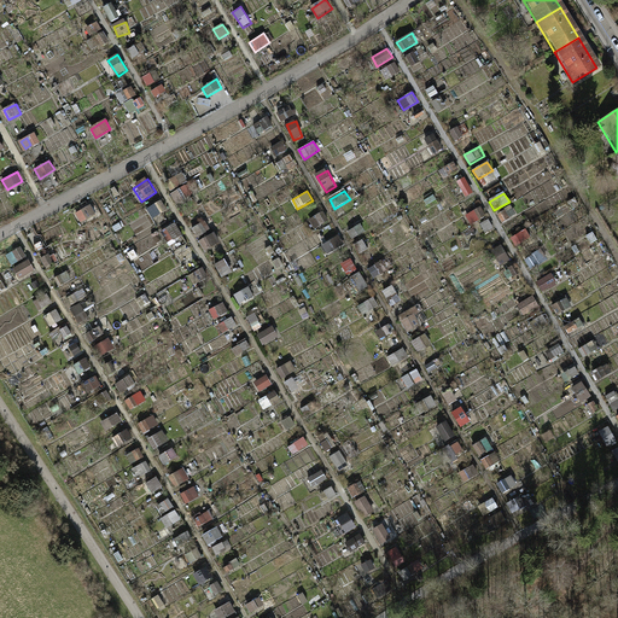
[(91,205),(76,214),(81,222),(95,214),(91,205)]
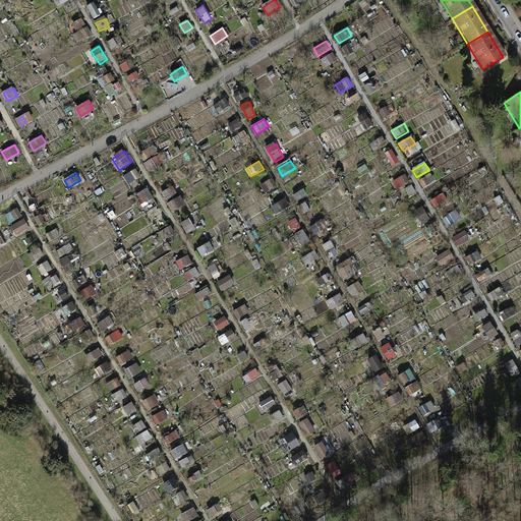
[(431,173),(419,180),(423,188),(436,181),(431,173)]
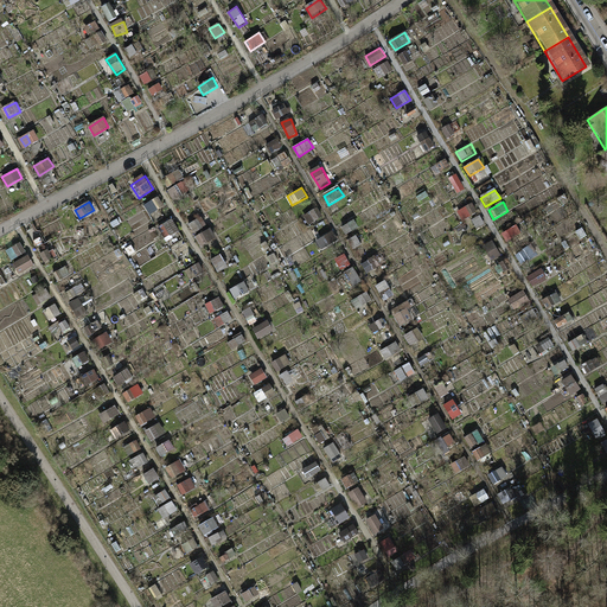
[(472,203),(458,212),(462,221),(478,212),(472,203)]
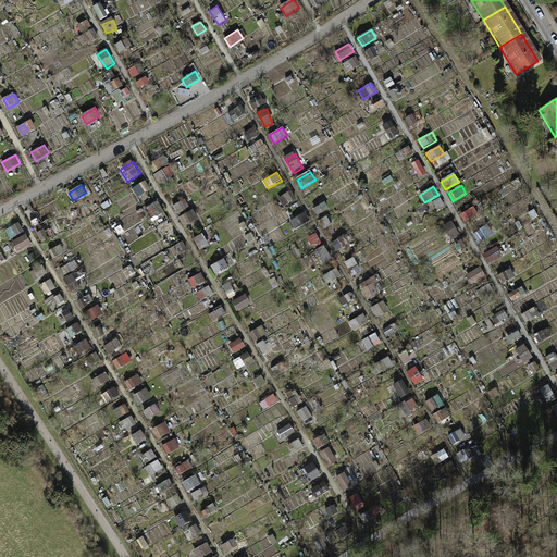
[(291,189),(277,198),(283,206),(296,198),(291,189)]
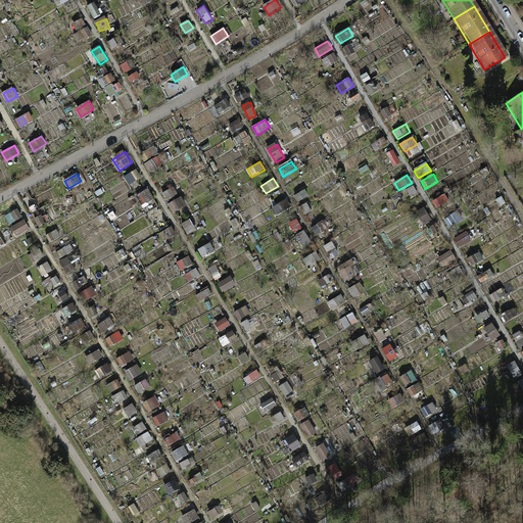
[(444,194),(432,201),(436,209),(449,202),(444,194)]
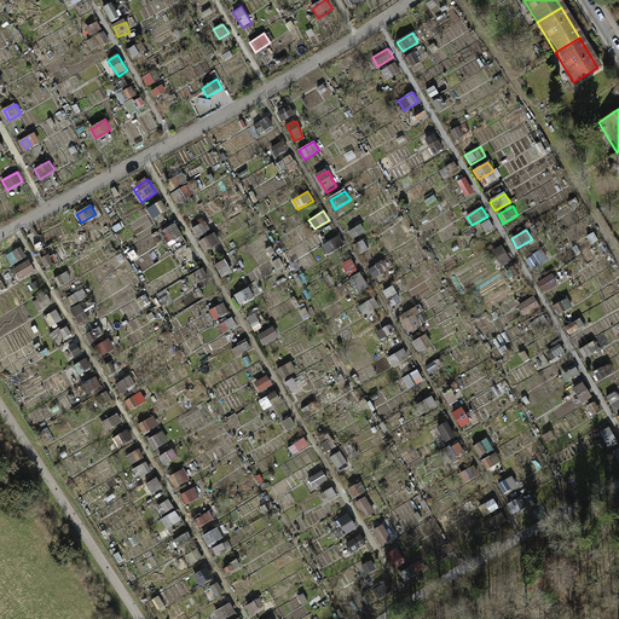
[(214,233),(198,242),(204,250),(219,242),(214,233)]
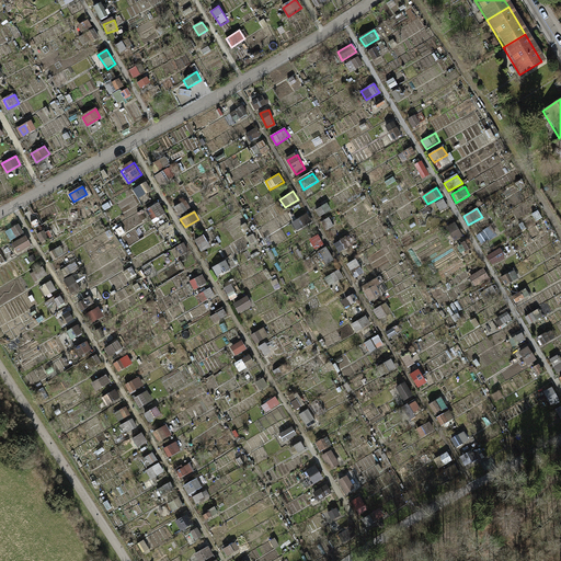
[(306,215),(293,222),(297,231),(310,222),(306,215)]
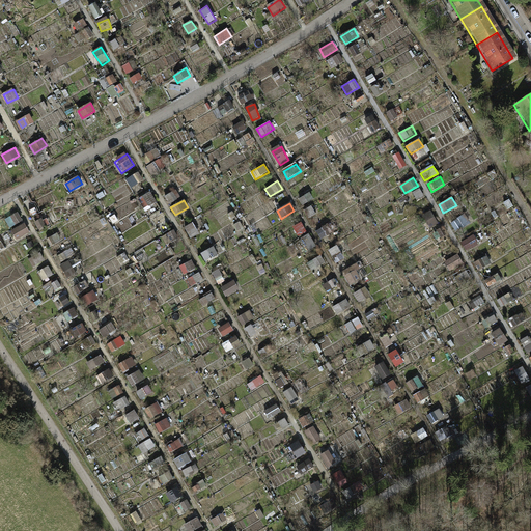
[(18,214),(5,221),(9,228),(22,221),(18,214)]
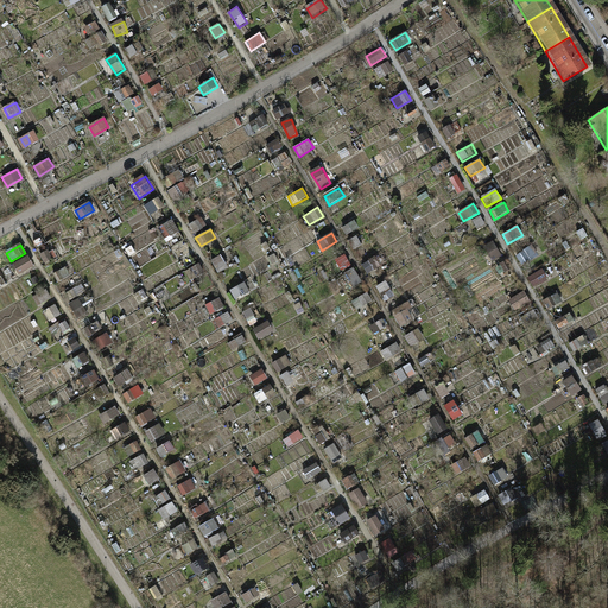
[(532,246),(518,255),(523,264),(537,255),(532,246)]
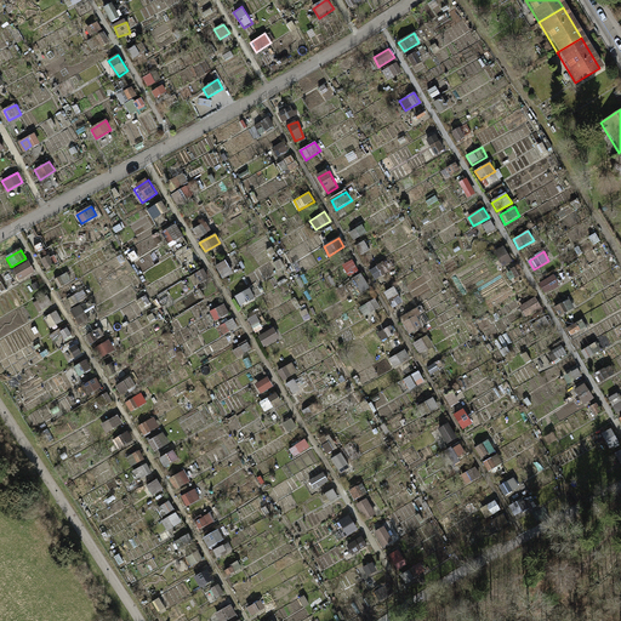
[(28,262),(13,271),(20,280),(34,271),(28,262)]
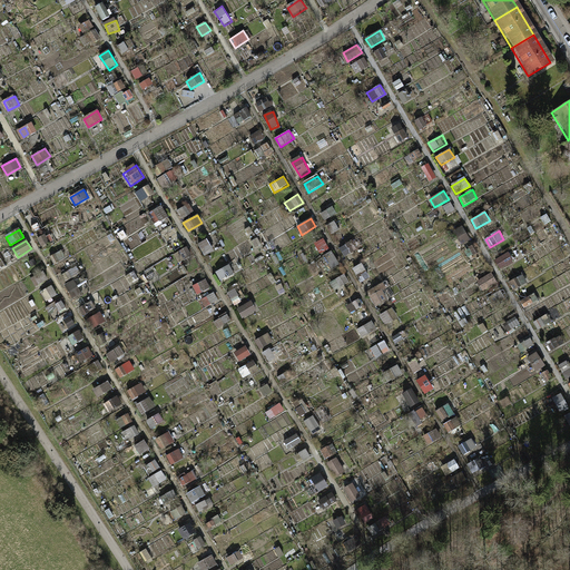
[(352,241),(338,249),(343,257),(356,249),(352,241)]
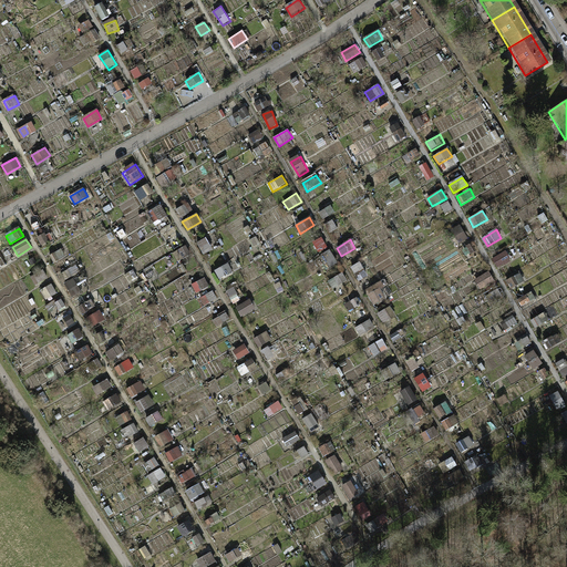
[(200,244),(205,254),(213,251),(207,240),(200,244)]
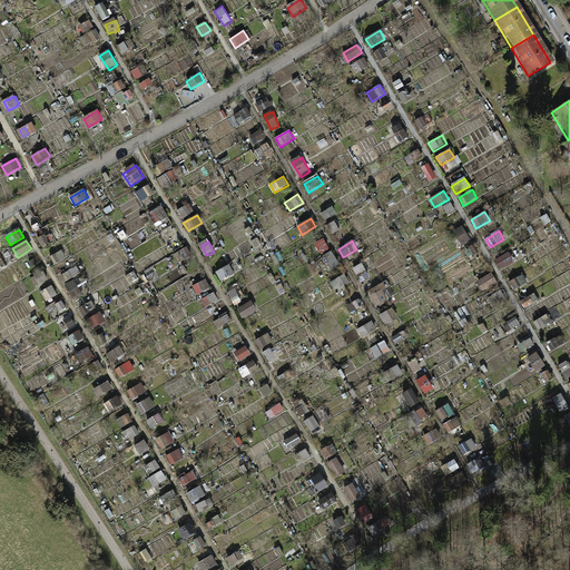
[(61,249),(49,257),(55,266),(67,258),(61,249)]
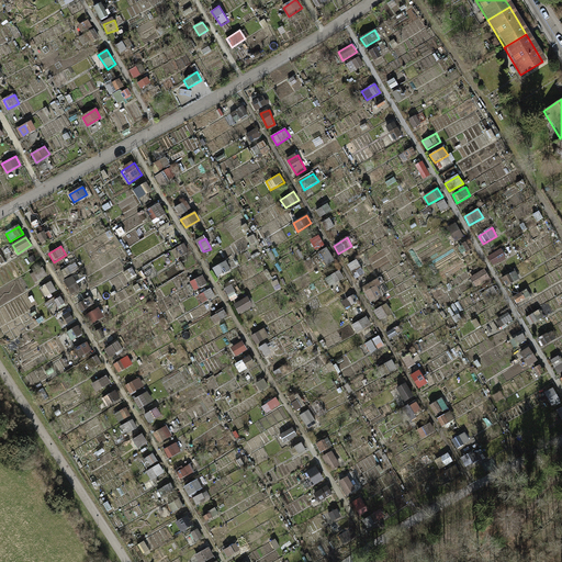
[(501,249),(487,258),(493,266),(506,258),(501,249)]
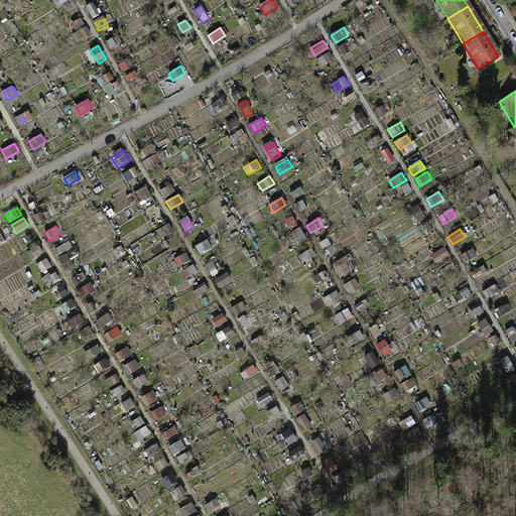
[(208,240),(195,247),(200,255),(212,248),(208,240)]
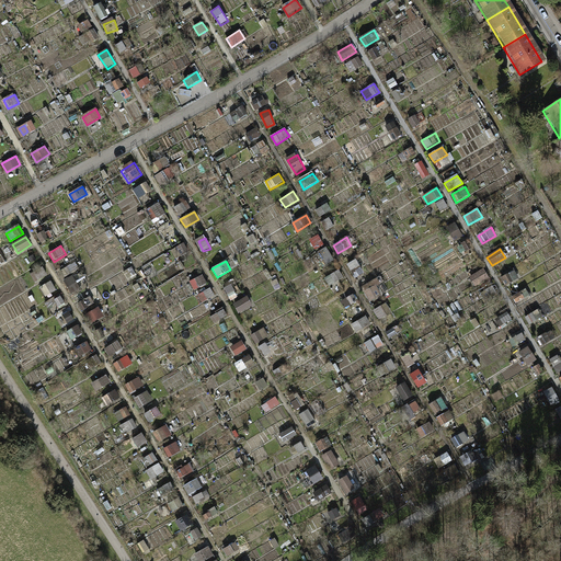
[(43,266),(30,274),(35,283),(48,275),(43,266)]
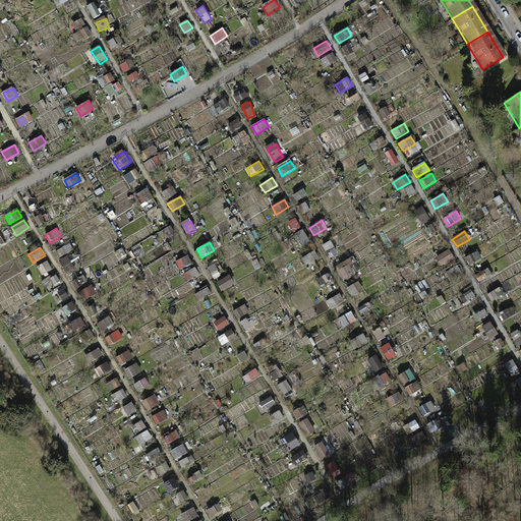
[(314,250),(302,258),(306,266),(320,258),(314,250)]
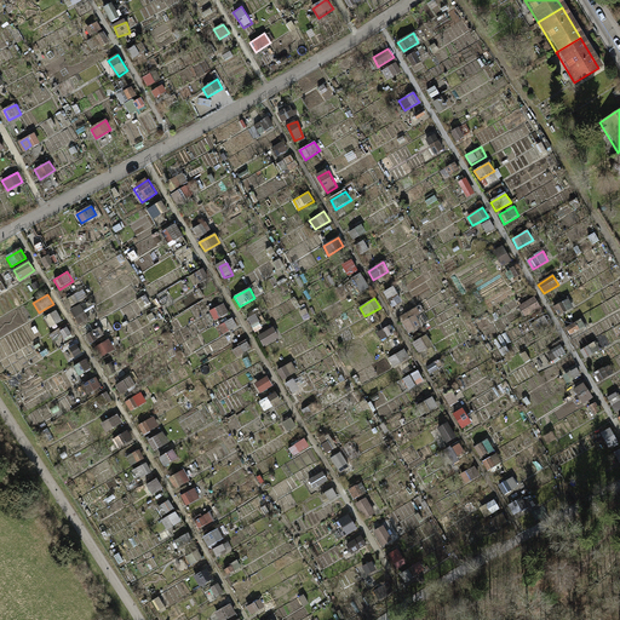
[(535,298),(520,306),(526,316),(540,306),(535,298)]
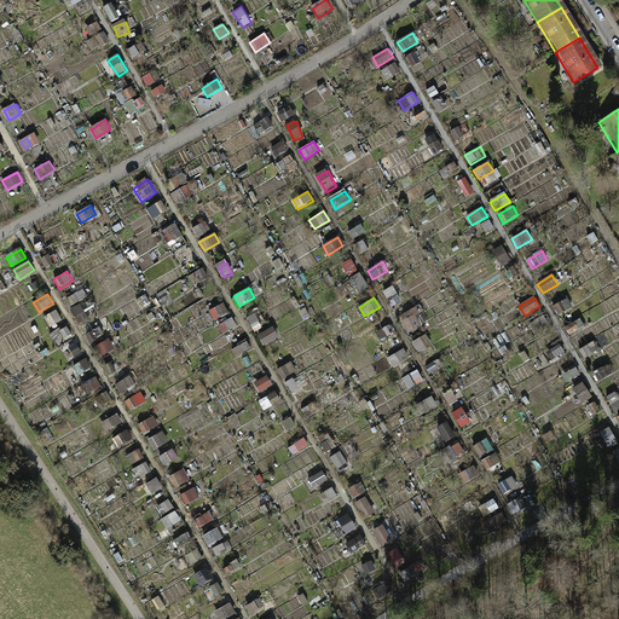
[(567,298),(553,306),(557,316),(573,306),(567,298)]
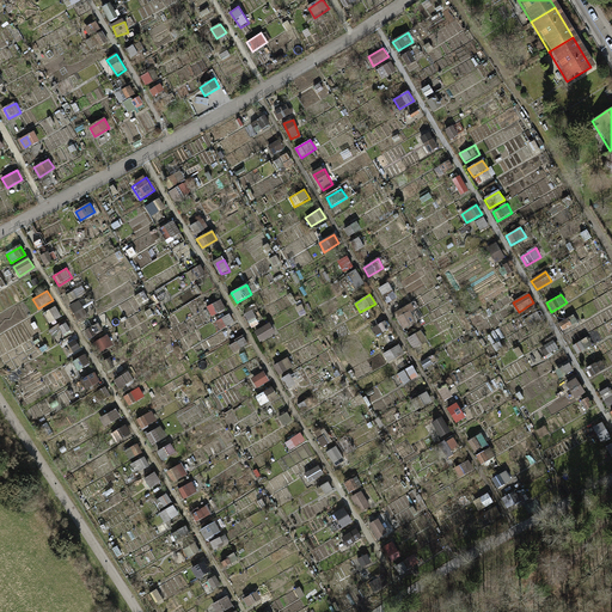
[(87,297),(72,305),(79,319),(95,311),(87,297)]
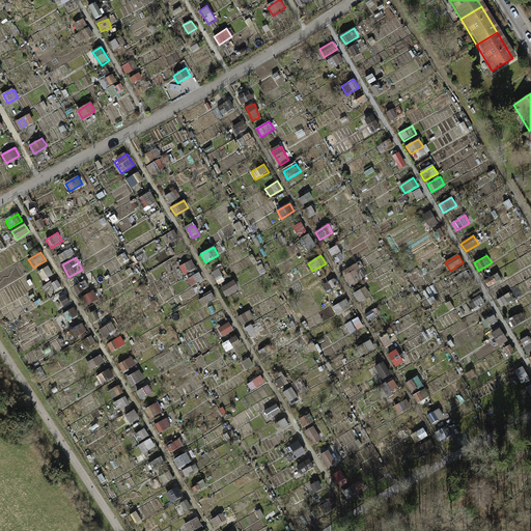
[(49,267),(38,273),(43,280),(54,274),(49,267)]
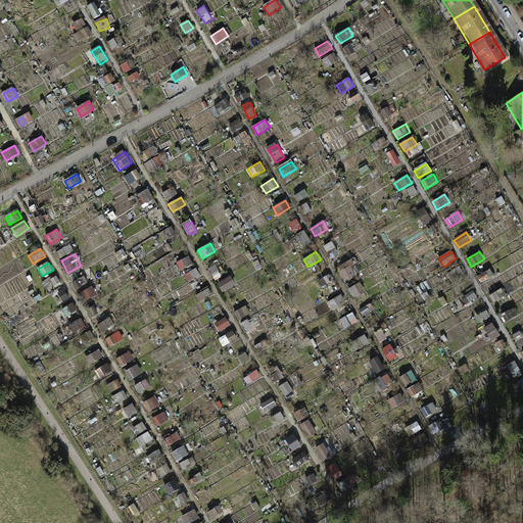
[(490,268),(478,276),(482,283),(494,276),(490,268)]
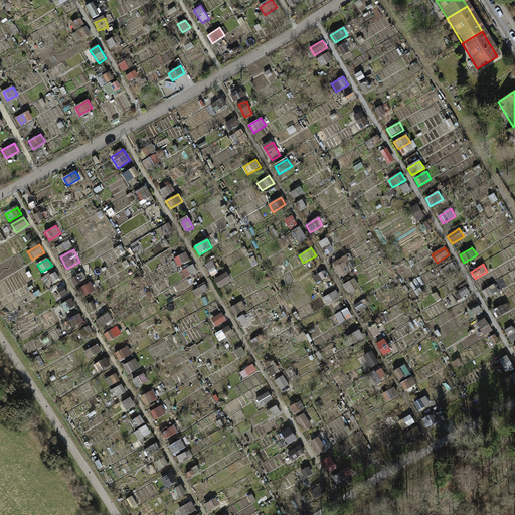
[(325,270),(313,277),(317,284),(329,277),(325,270)]
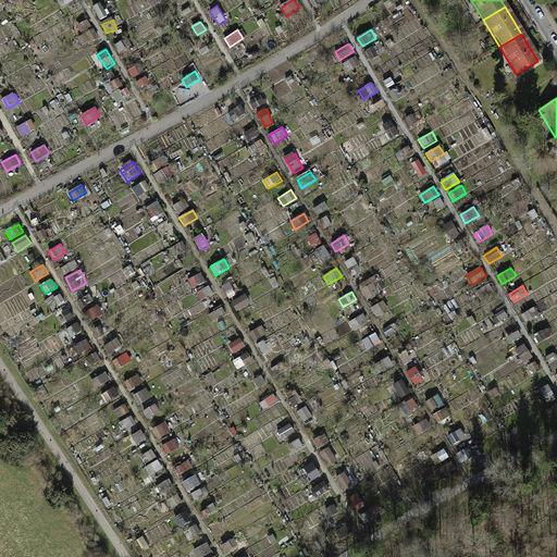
[(61,295),(53,298),(58,306),(65,301),(61,295)]
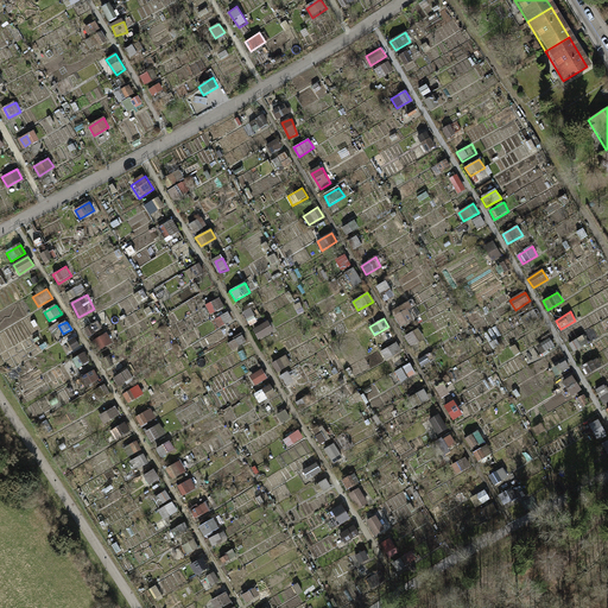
[(267,322),(253,331),(258,340),(273,331),(267,322)]
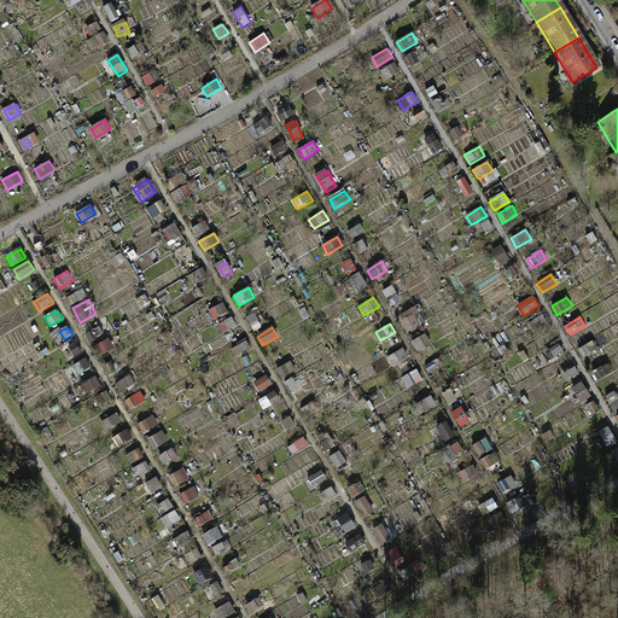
[(419,353),(432,344),(426,334),(413,342),(419,353)]
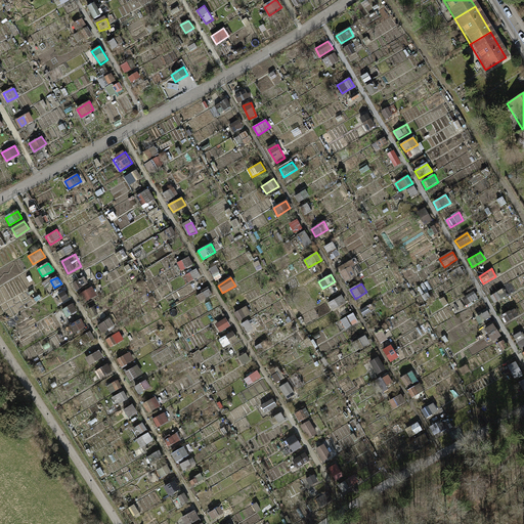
[(92,288),(80,295),(85,303),(97,295),(92,288)]
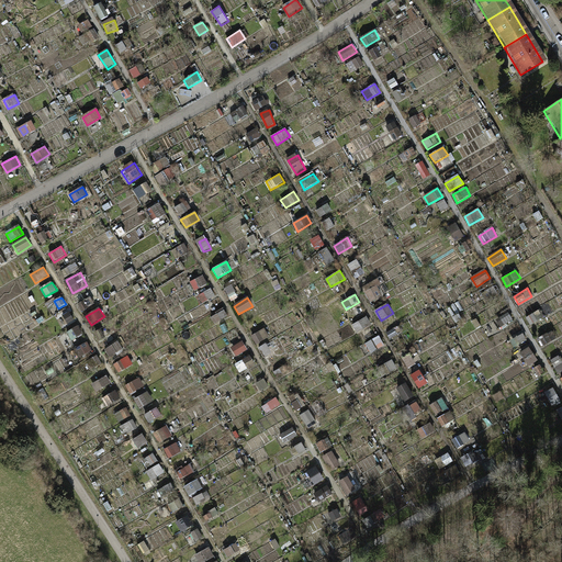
[(540,311),(527,318),(531,326),(544,318),(540,311)]
